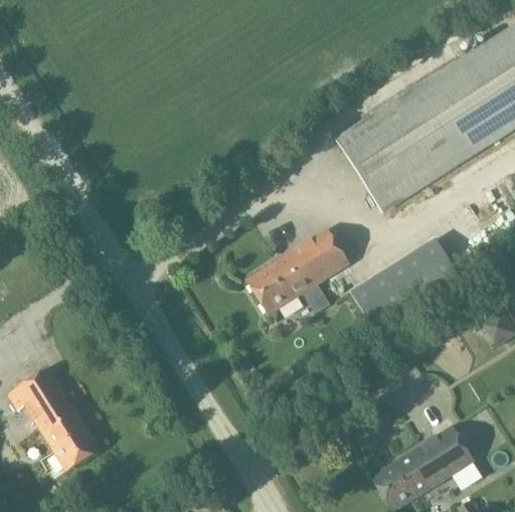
[(381,213),(434,180),(514,128),(514,21),(334,138),(381,213)]
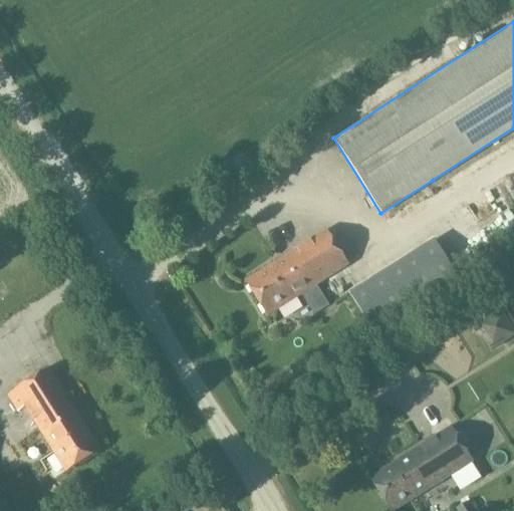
[(280,167),(292,160),(286,151),(274,159),(280,167)]
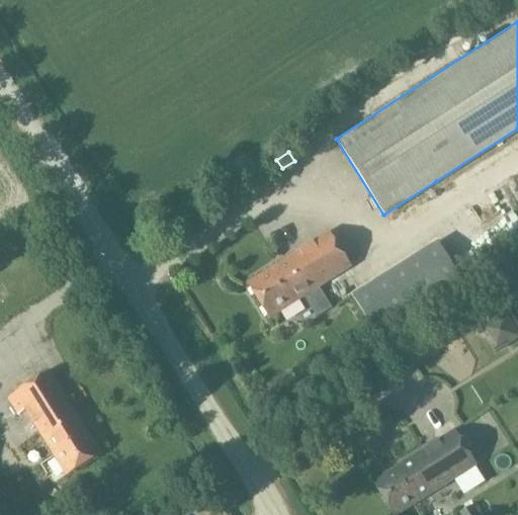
[(268,317),(349,265),(328,231),(247,282),(268,317)]
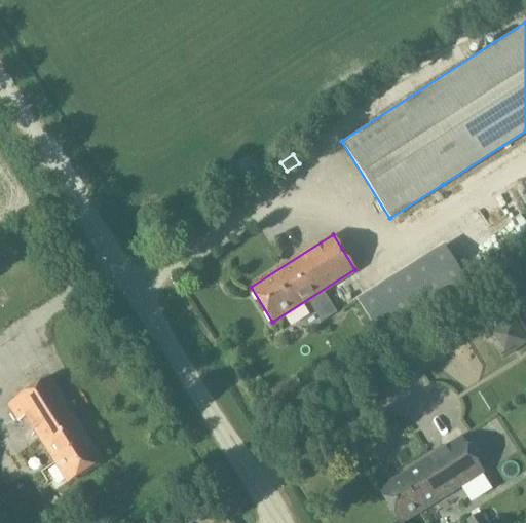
[(444,244),(358,299),(379,334),(466,278),(444,244)]
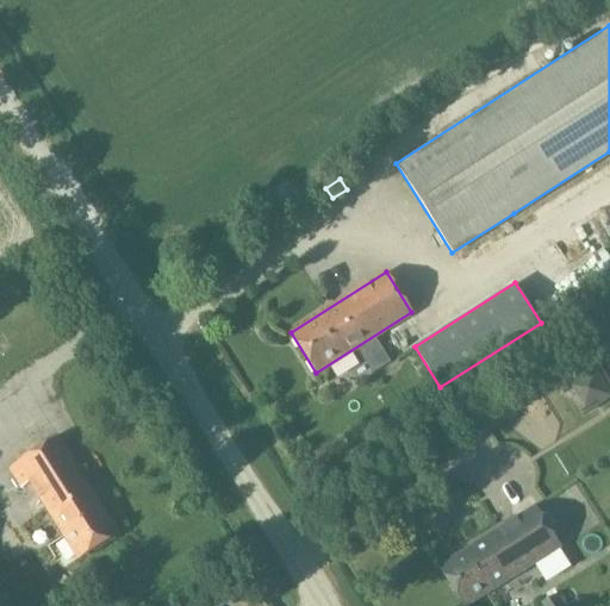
[(580,414),(609,397),(609,392),(593,364),(562,383),(580,414)]
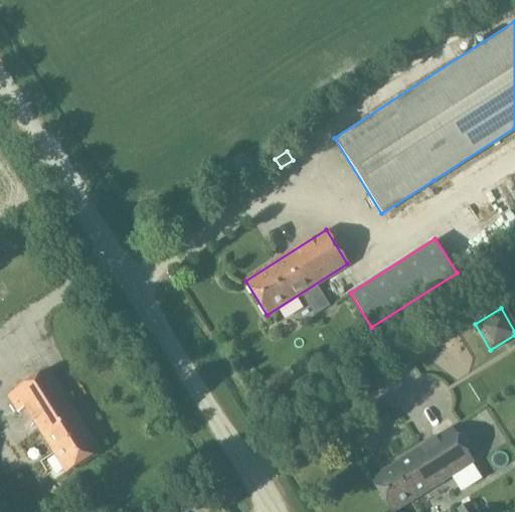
[(24,405),(65,470),(99,449),(48,368),(14,389),(14,390),(8,394),(17,409),(24,405)]
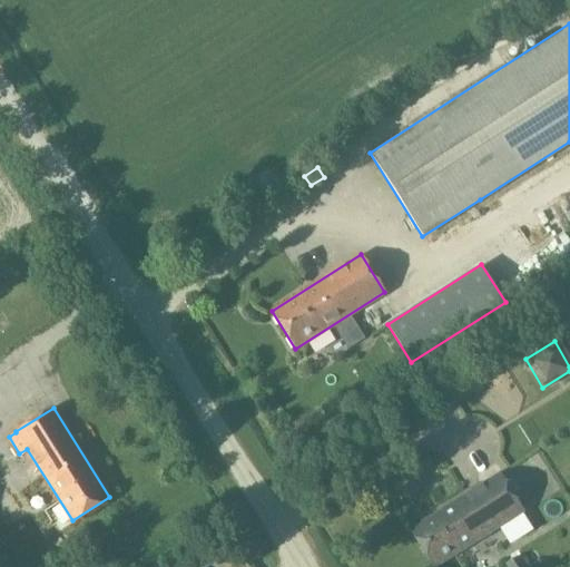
[(432,566),(522,511),(499,473),(409,528),(432,566)]
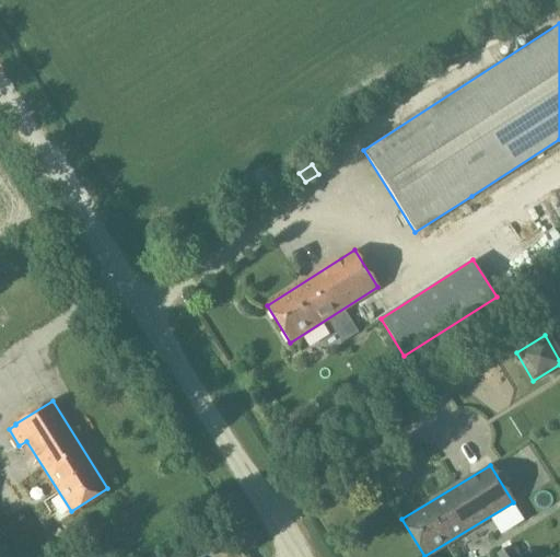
[(523,556),(514,542),(494,554),(497,556),(523,556)]
